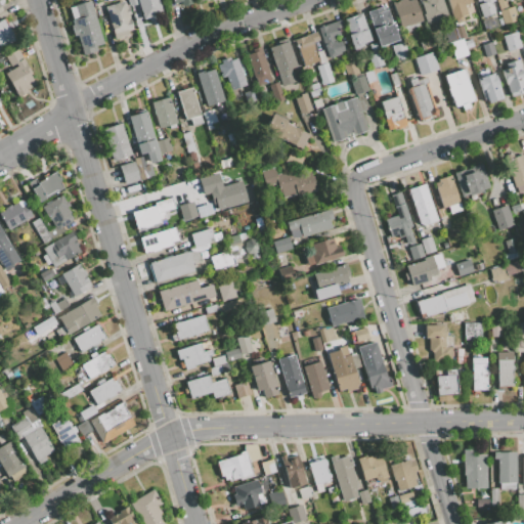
[(90,0),(102,44),(95,46),(96,51),(83,55),(77,36),(73,37),(70,26),(73,25),(72,20),(73,20),(69,8),(75,6),(74,5),(90,0)]
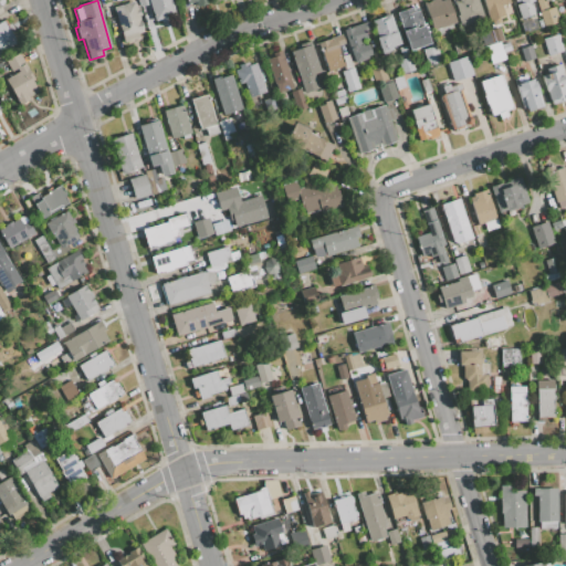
[(147,0),(170,0),(176,17),(155,23),(149,4),(147,0)]
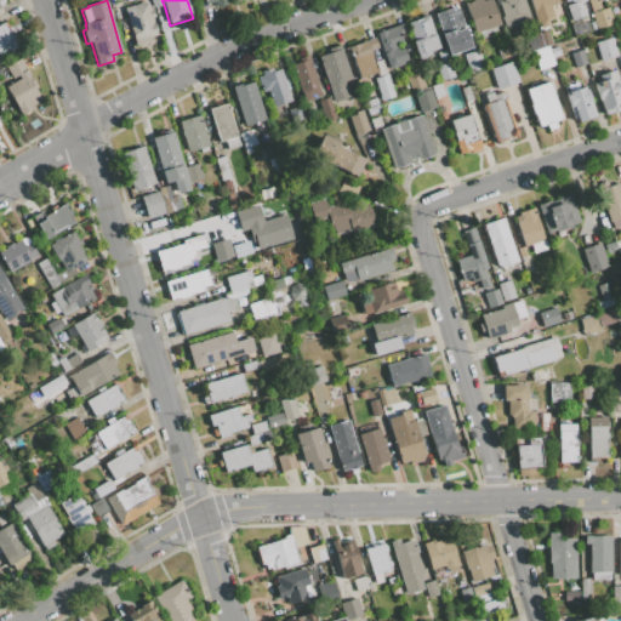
[(463,4),(471,1),(471,0),(491,0),(500,24),(473,33),(463,4)]
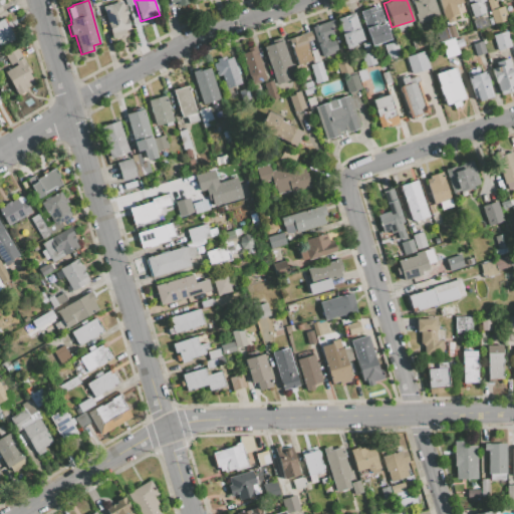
[(409,0),(434,0),(439,16),(419,23),(419,21),(417,22),(414,14),(416,13),(413,3),(411,4),(409,0)]
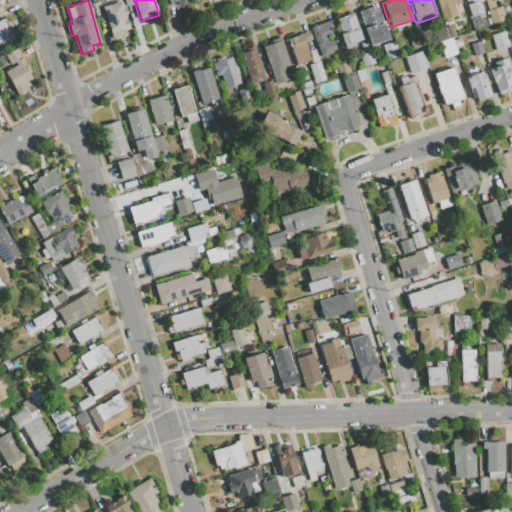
[(435,0),(461,0),(462,2),(454,4),(457,14),(442,19),(435,0)]
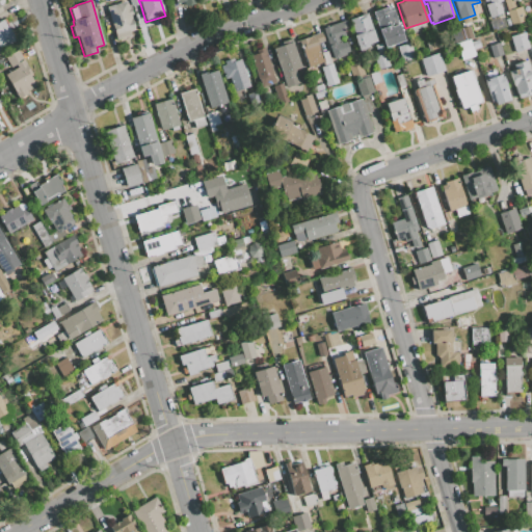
[(502,0),(506,10),(489,18),(484,4),(488,3),(487,0),(483,1),(482,0),(502,0)]
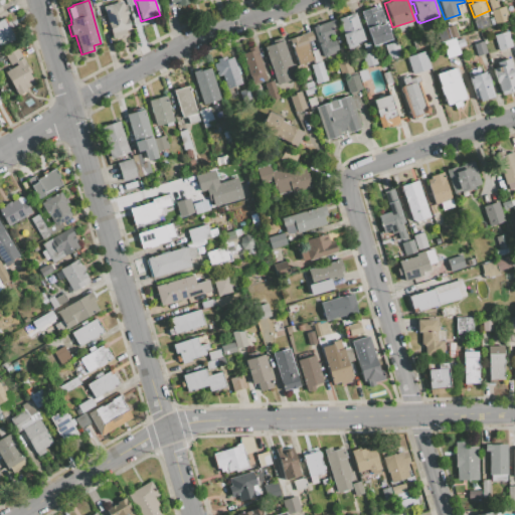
[(486,0),(493,0),(494,1),(496,1),(498,7),(490,10),(486,0)]
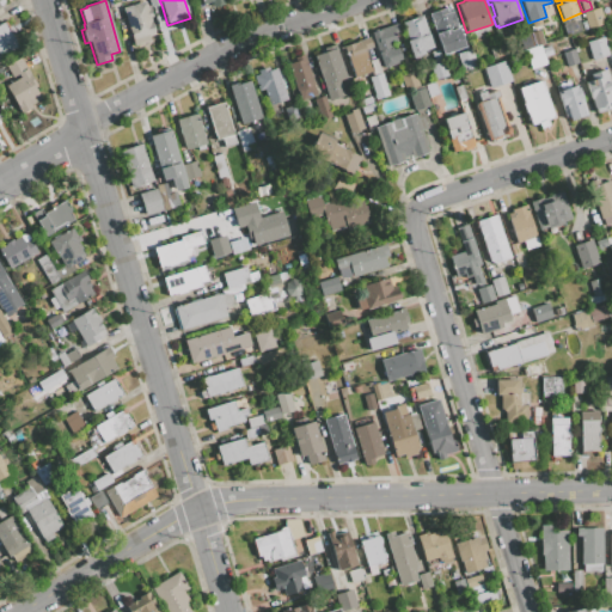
[(122,7),(145,1),(146,6),(150,5),(152,17),(150,17),(154,35),(148,36),(150,41),(133,46),(122,7)]
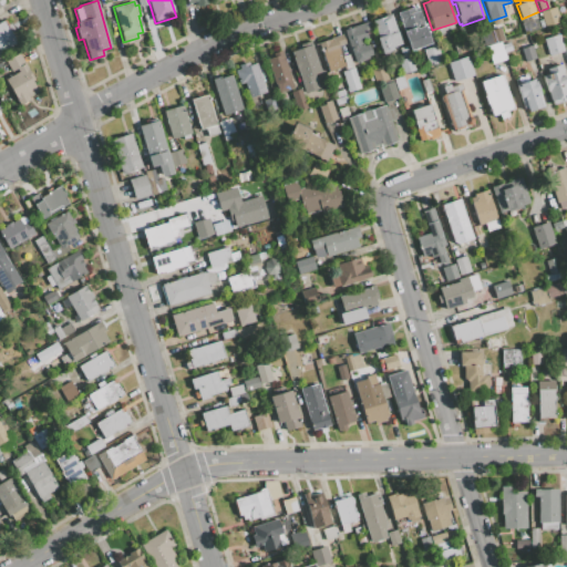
[(410,50),(397,12),(412,8),(413,9),(418,7),(430,43),(410,50)]
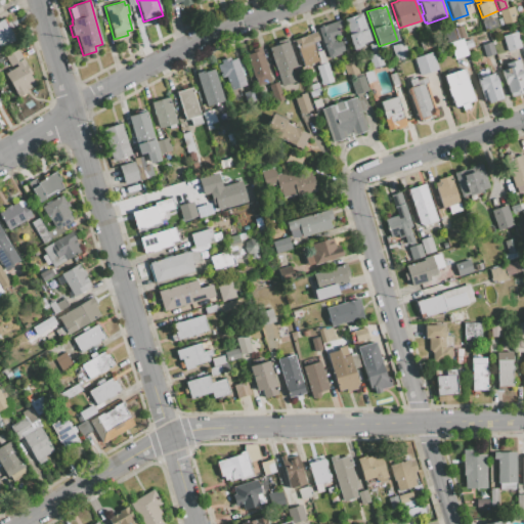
[(503,25),(498,11),(513,6),(517,19),(503,25)]
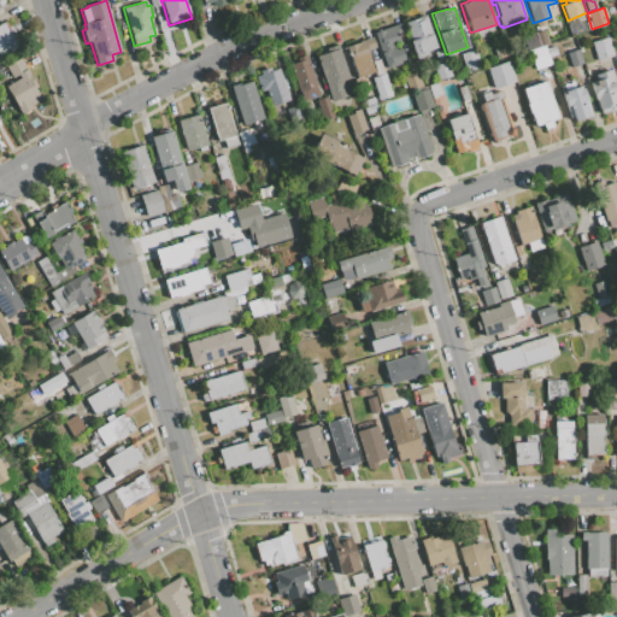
[(404,22),(425,16),(435,47),(425,51),(429,60),(416,65),(407,41),(410,40),(404,22)]
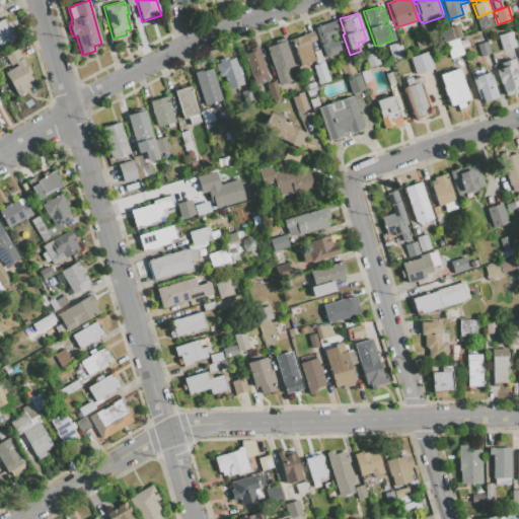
[(0,19),(3,18),(14,36),(0,45),(0,19)]
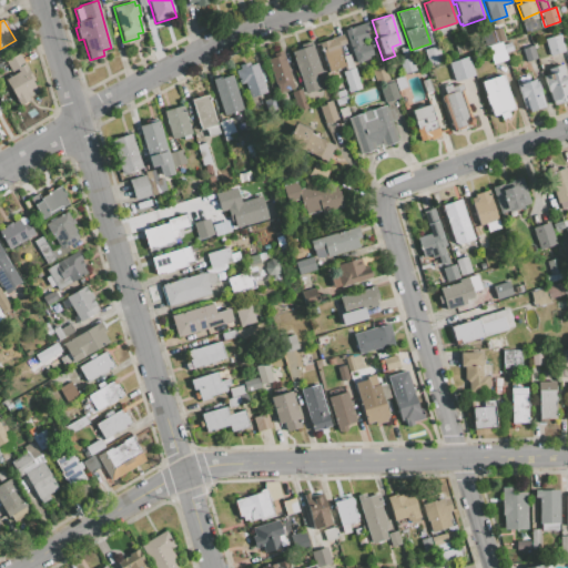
[(344,30),(353,28),(353,27),(369,21),(373,32),(366,33),(367,38),(362,40),(364,46),(368,44),(373,57),(354,63),(344,30)]
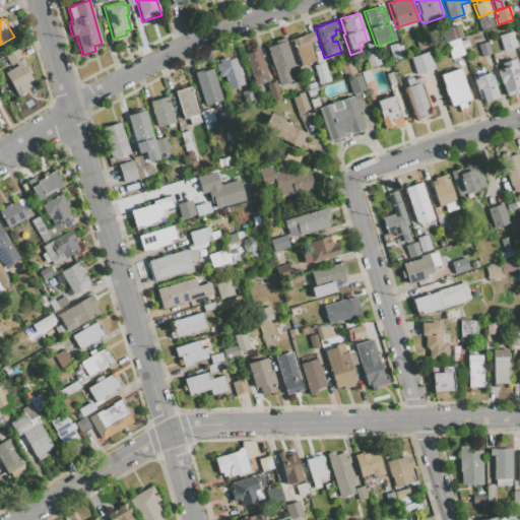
[(451,28),(458,25),(462,37),(459,39),(454,40),(451,28)]
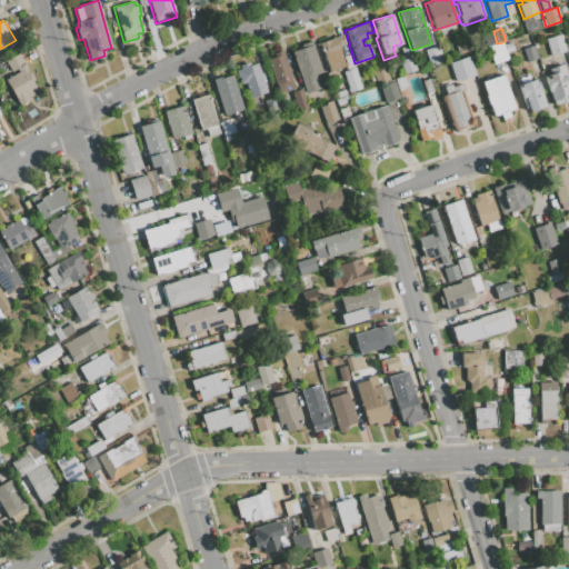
[(492,30),(493,31),(497,43),(488,47),(485,48),(479,35),(492,30)]
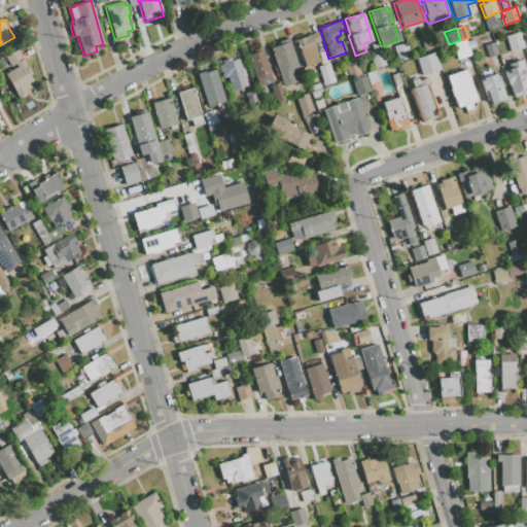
[(504,36),(519,31),(524,47),(510,51),(504,36)]
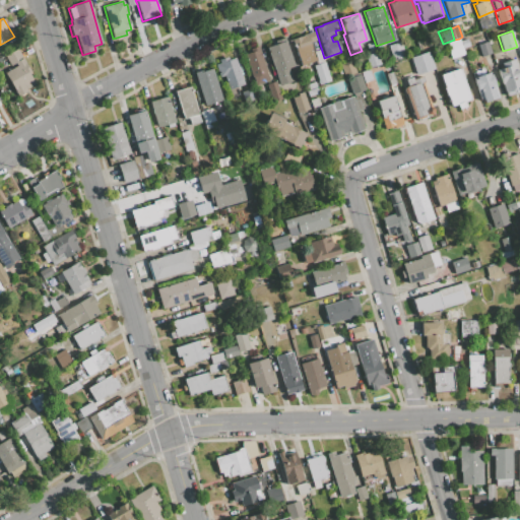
[(316,60),(301,65),(294,42),(295,42),(294,39),(300,37),(300,40),(305,38),(304,35),(314,31),(316,40),(310,42),(316,60)]
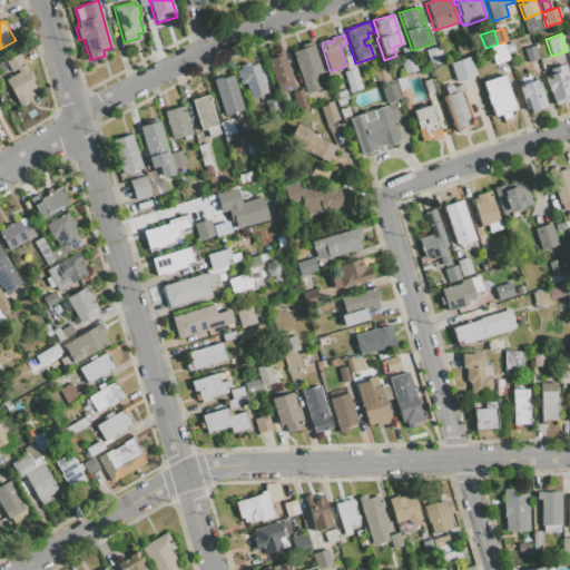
[(455,46),(467,41),(470,51),(459,55),(455,46)]
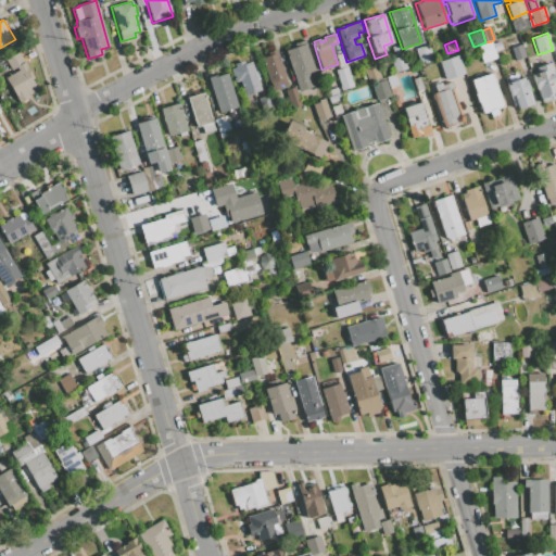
[(491,43),(500,40),(503,49),(494,51),(491,43)]
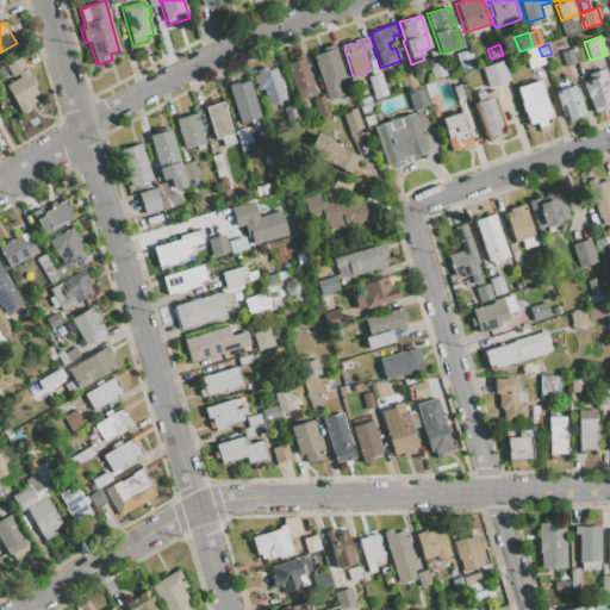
[(539,45),(539,48),(542,56),(545,63),(529,68),(523,50),(533,47),(539,45)]
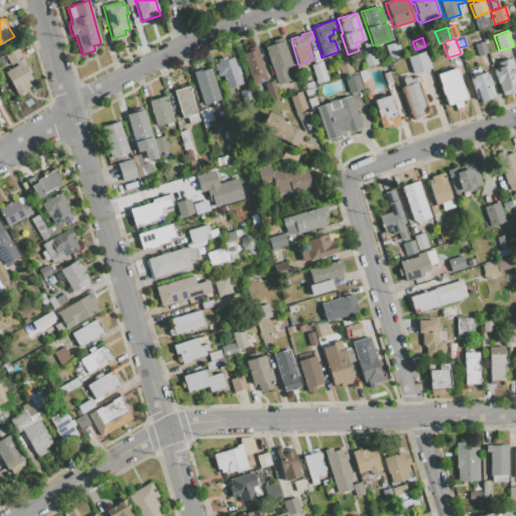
[(263,46),(283,40),(291,66),(286,68),(290,80),(276,85),(263,46)]
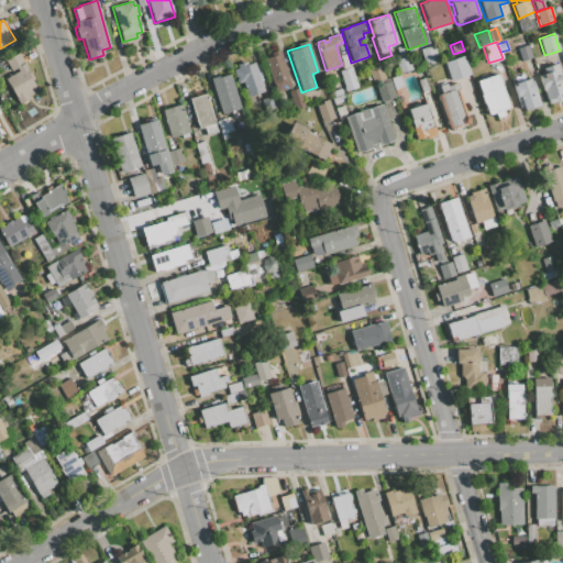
[(419,48),(433,44),(439,62),(424,66),(419,48)]
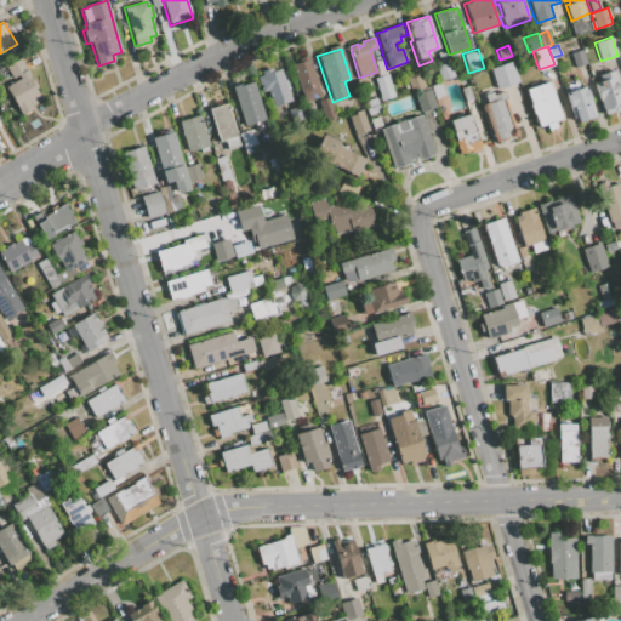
[(454,77),(439,81),(434,67),(440,64),(436,52),(445,50),(454,77)]
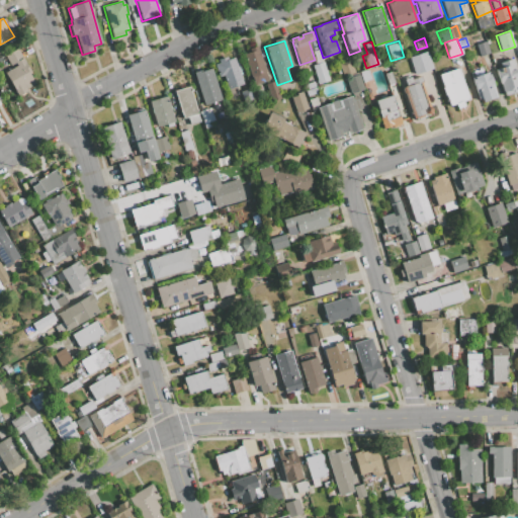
[(476,45),(485,41),(489,53),(480,57),(476,45)]
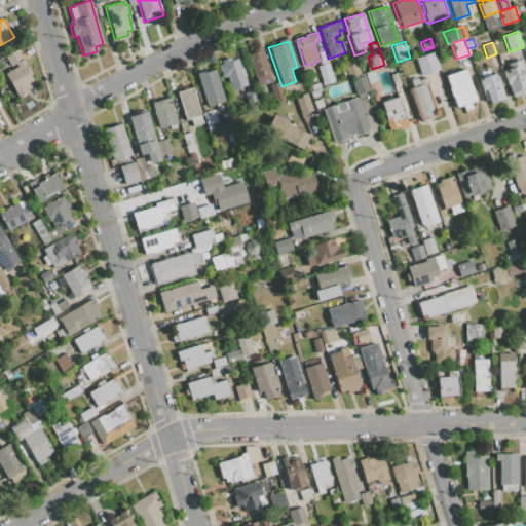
[(247,54),(253,52),(252,49),(261,46),(269,73),(271,81),(257,86),(247,54)]
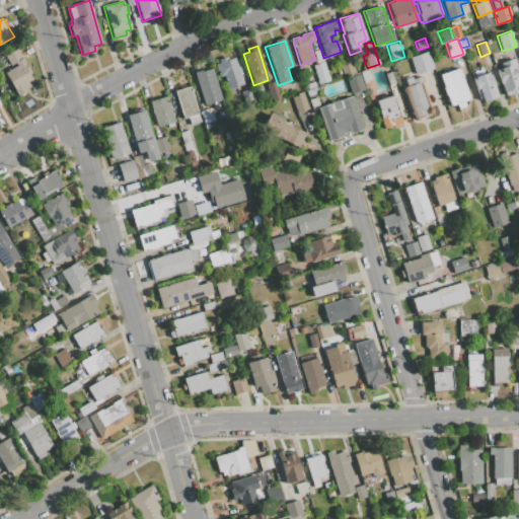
[(34,84),(25,89),(26,90),(23,92),(24,93),(20,96),(20,95),(17,96),(16,94),(15,95),(2,74),(16,66),(15,63),(10,66),(4,56),(16,49),(31,73),(28,74),(34,84)]
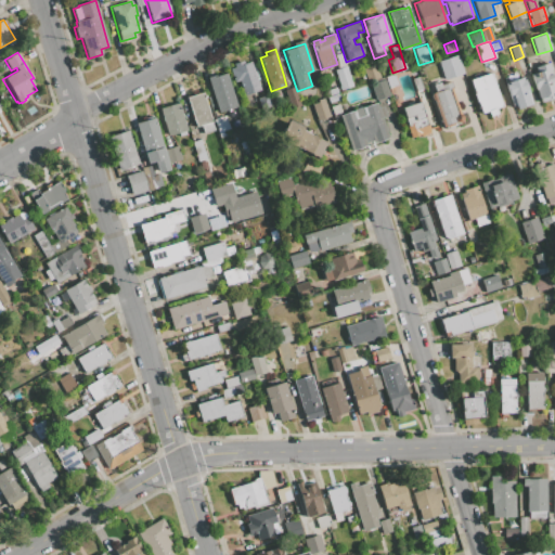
[(339,68),(346,66),(341,53),(335,55),(339,68)]
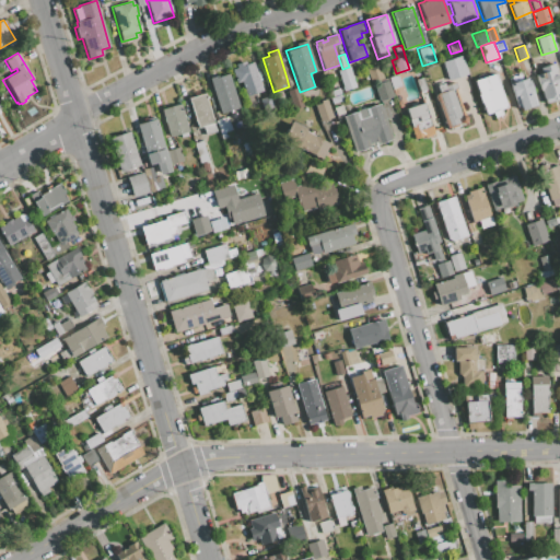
[(441,62),(462,55),(467,73),(447,81),(441,62)]
